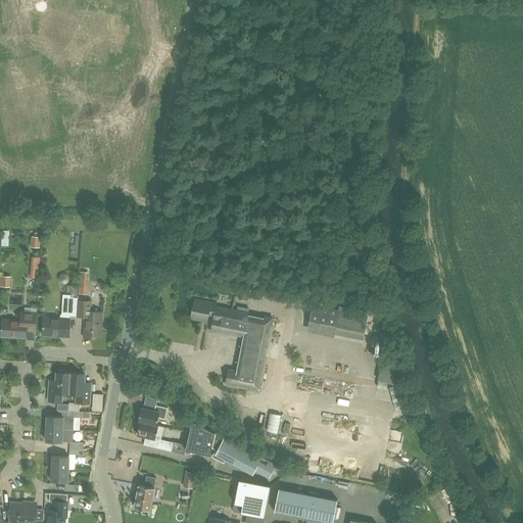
[(252,28),(259,38),(275,27),(268,16),(252,28)]
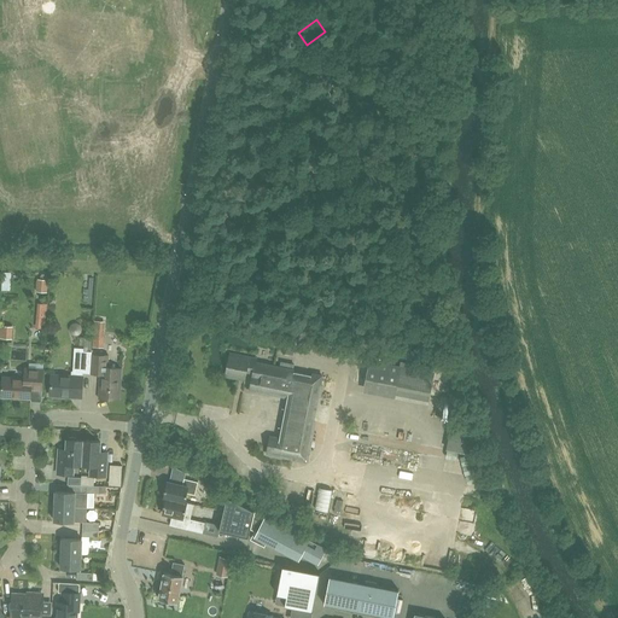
[(53,293),(53,280),(42,279),(42,293),(53,293)]
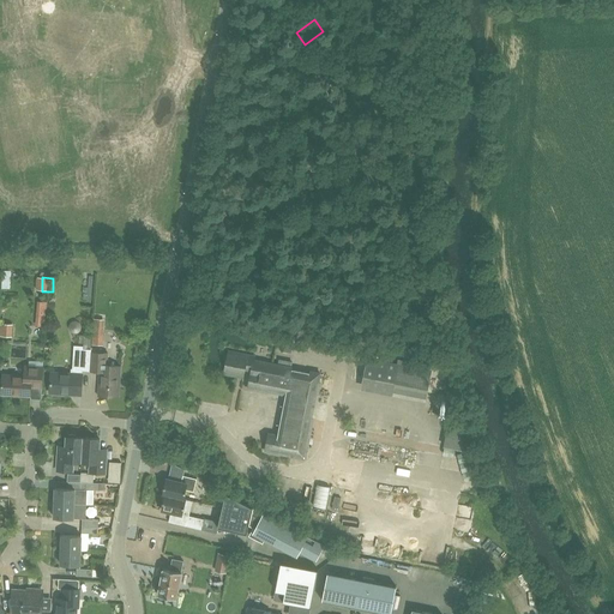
[(91,344),(102,345),(104,320),(94,319),(91,344)]
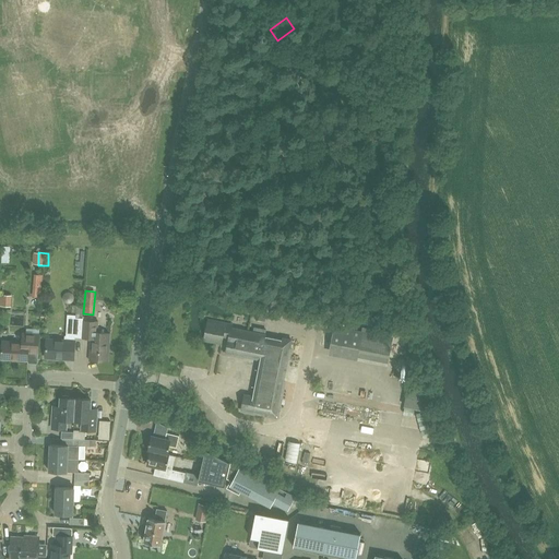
[(73,337),(82,337),(83,321),(83,317),(84,305),(76,305),(76,316),(67,314),(67,322),(74,323),(73,337)]
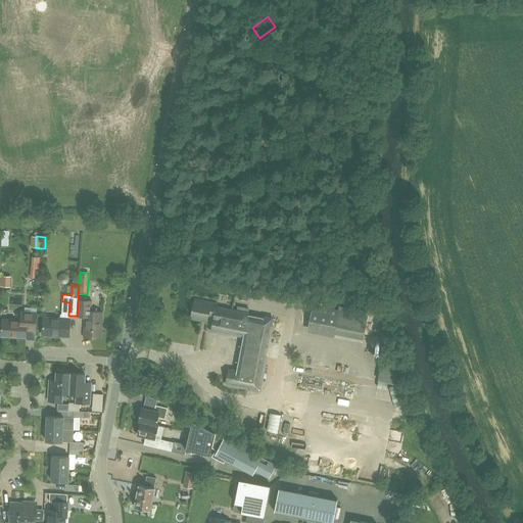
[(87,296),(78,296),(78,300),(77,316),(86,317),(84,337),(100,338),(102,312),(91,312),(92,301),(86,300),(87,296)]
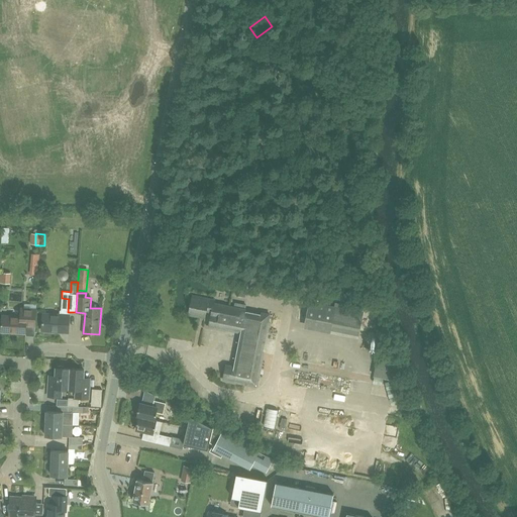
[(209,327),(215,328),(225,330),(225,329),(240,332),(234,367),(226,365),(223,380),(256,387),(264,352),(263,352),(267,332),(268,332),(270,322),(269,322),(270,314),(261,312),(261,314),(245,311),(246,309),(214,303),(215,300),(193,296),(189,314),(205,317),(206,310),(212,312),(209,327)]
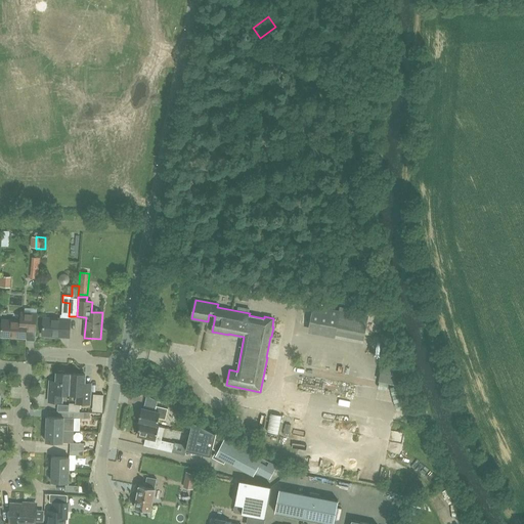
[(337,330),(337,326),(365,332),(369,312),(341,306),(340,311),(313,305),(309,324),(337,330)]
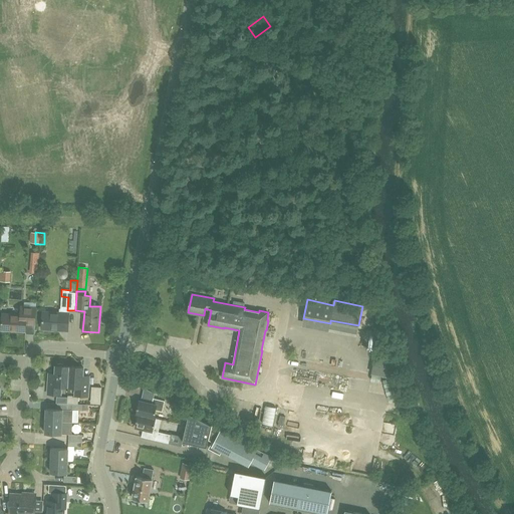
[(35,324),(36,307),(24,306),(23,314),(2,313),(1,330),(25,331),(26,324),(35,324)]
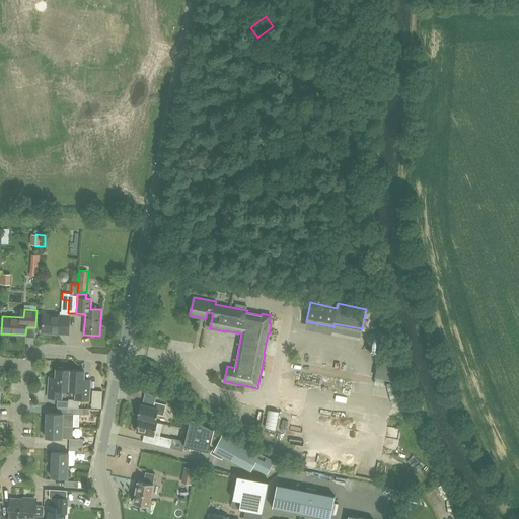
[(69,334),(70,316),(44,315),(43,332),(69,334)]
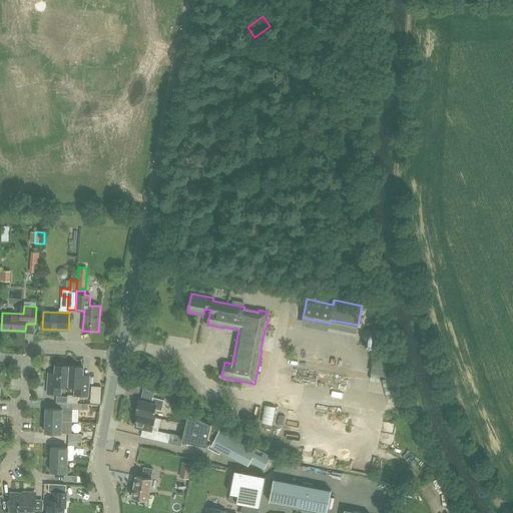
[(61,386),(68,386),(69,366),(63,366),(63,363),(57,363),(57,365),(56,365),(55,378),(49,378),(48,393),(60,394),(61,386)]
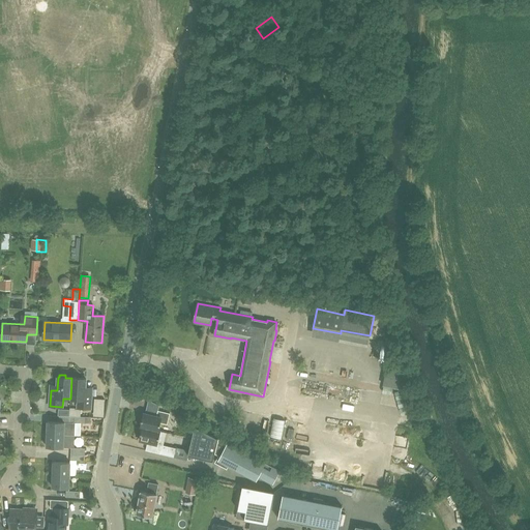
[(91,409),(91,393),(85,392),(86,379),(71,378),(70,399),(78,400),(78,408),(91,409)]
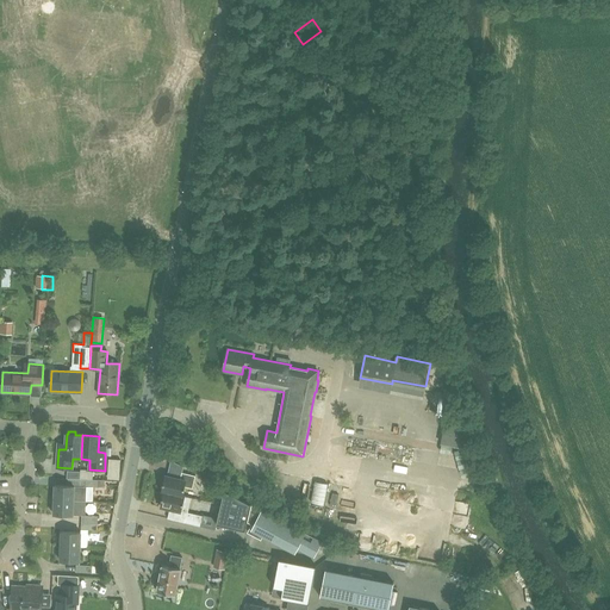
[(165,475),(162,491),(182,495),(185,486),(193,489),(195,475),(181,472),(180,479),(165,475)]
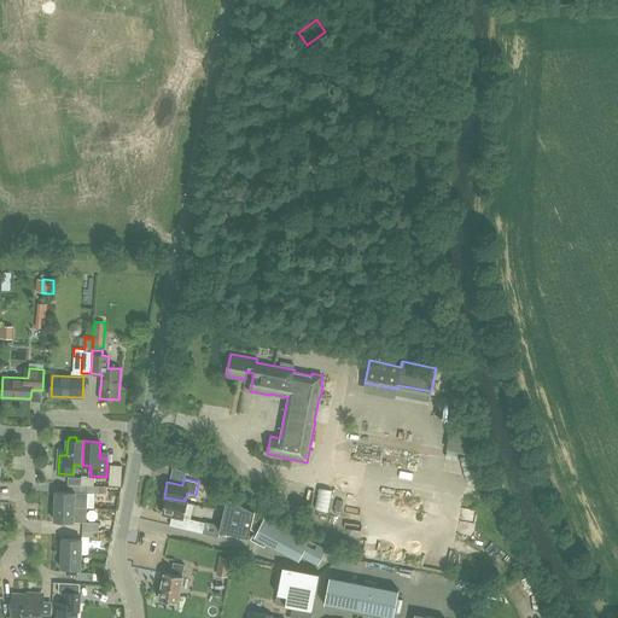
[(69,485),(69,491),(56,491),(54,506),(87,507),(88,493),(100,494),(100,487),(81,485),(69,485)]
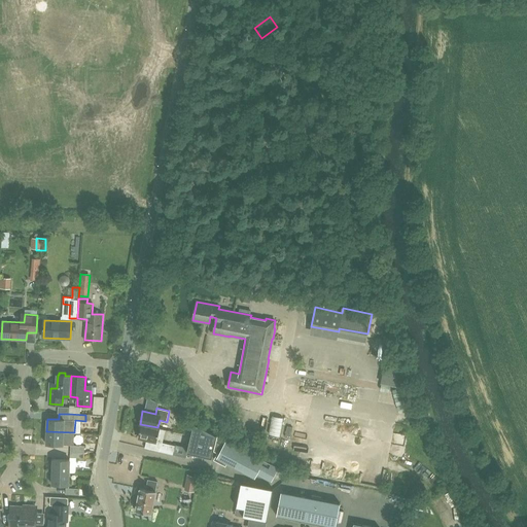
[(285,440),(286,420),(276,420),(275,438),(285,440)]
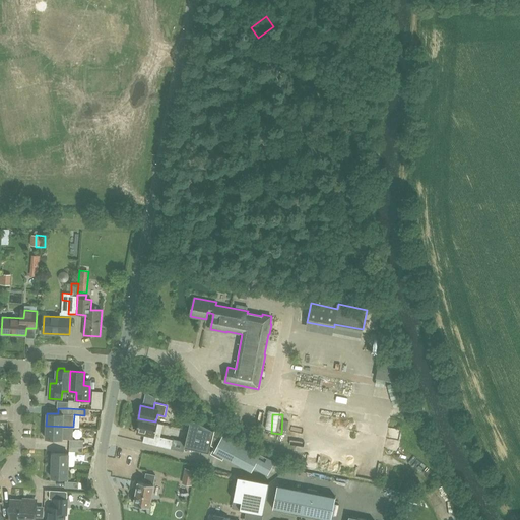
[(148,443),(157,445),(178,450),(180,441),(159,437),(154,436),(157,423),(138,418),(140,419),(137,432),(150,435),(148,443)]
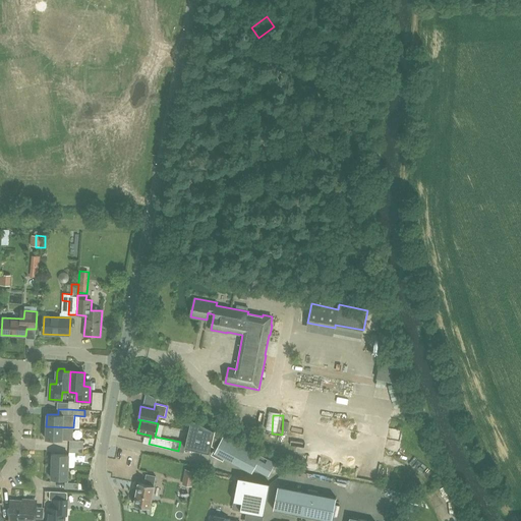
[(216,435),(191,422),(185,451),(210,456),(216,435)]
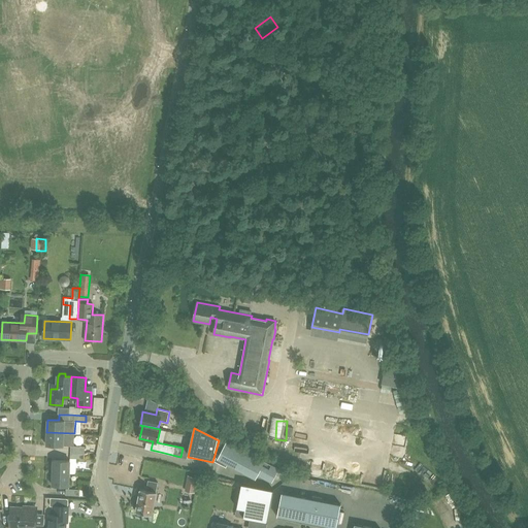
[(70,446),(74,446),(74,433),(46,432),(46,446),(70,446)]
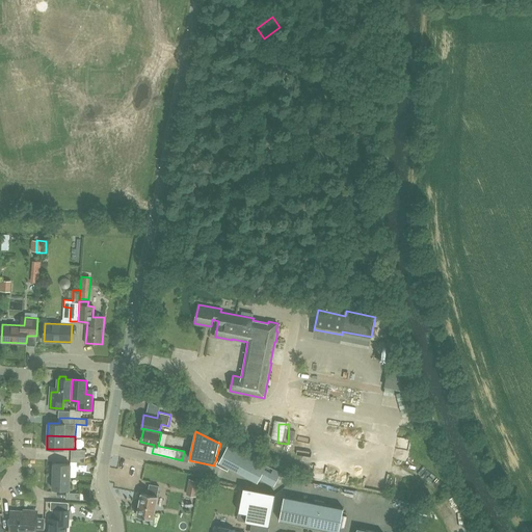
[(229,445),(219,462),(257,482),(260,478),(273,485),(281,472),(229,445)]
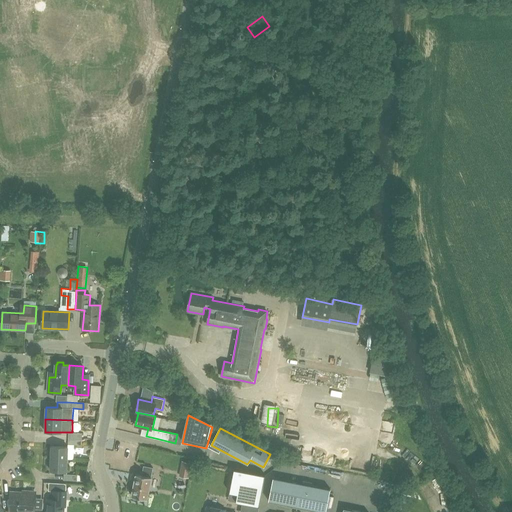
[(51,458),(67,459),(68,447),(51,446),(51,458)]
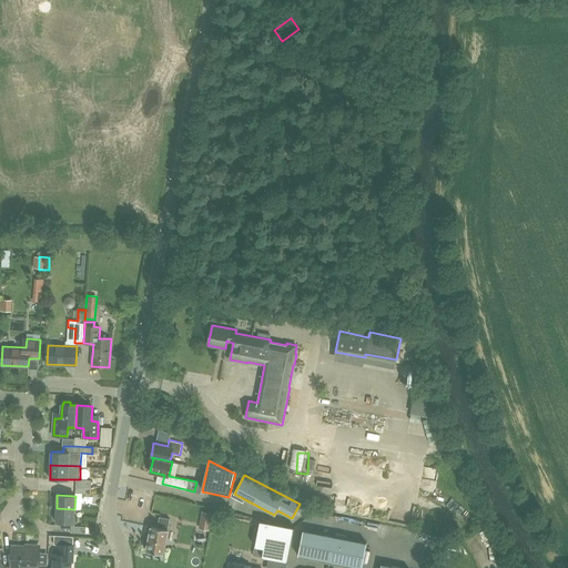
[(74,509),(57,508),(56,523),(74,523),(74,509)]
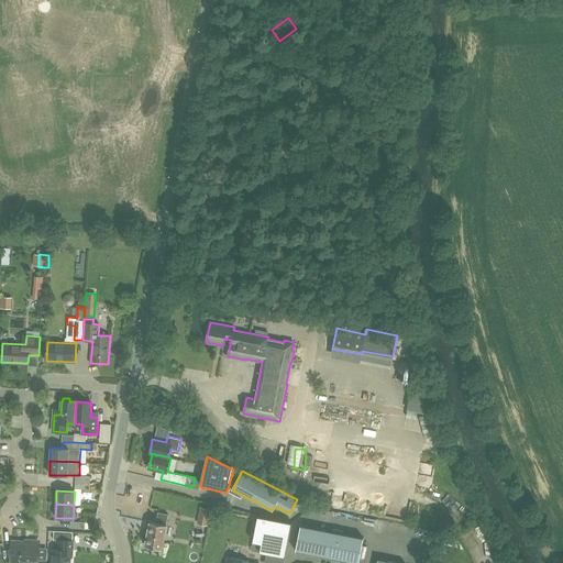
[(211,510),(200,508),(197,525),(208,527),(211,510)]
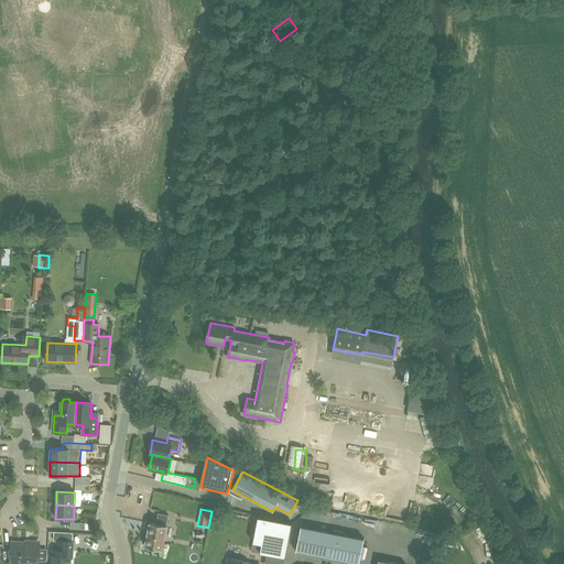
[(169,516),(159,513),(156,523),(150,522),(145,546),(148,546),(148,550),(156,551),(158,549),(162,550),(169,516)]
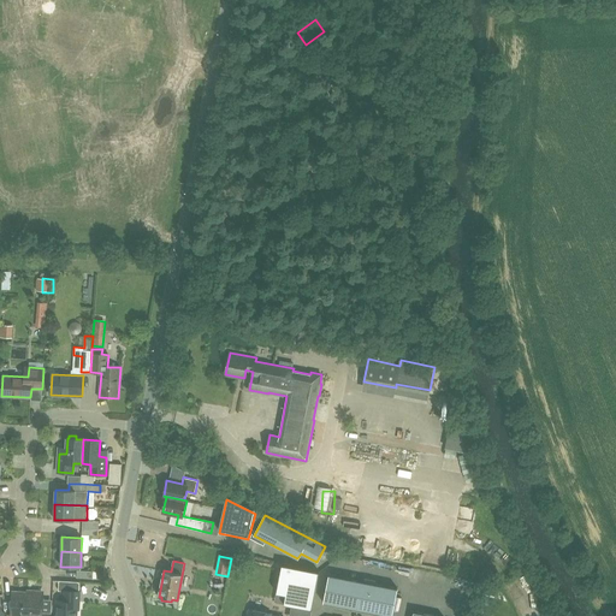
[(319,570),(282,564),(276,592),(285,594),(284,604),(312,609),(319,570)]
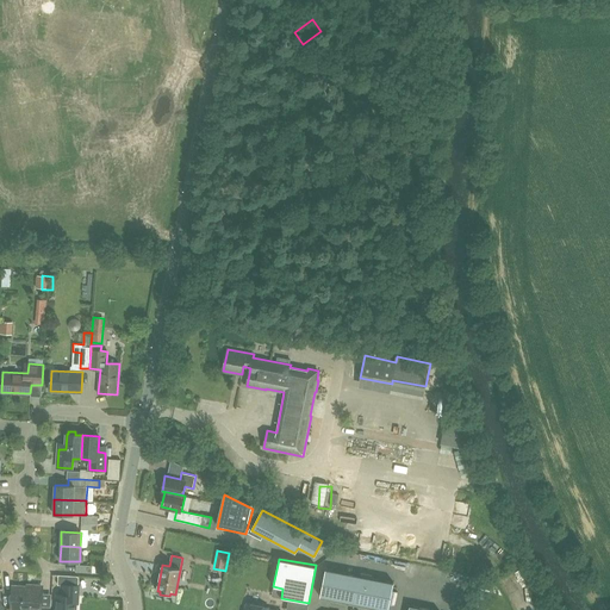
[(393,583),(325,568),(321,596),(387,609),(393,583)]
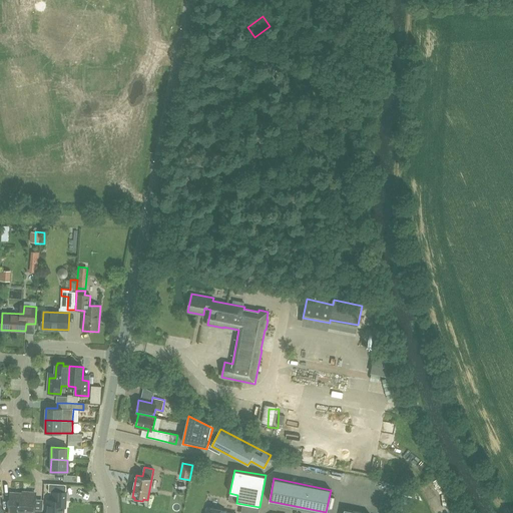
[(65,484),(49,484),(48,491),(51,491),(51,500),(48,500),(47,512),(63,512),(64,501),(66,501),(66,492),(65,492),(65,484)]
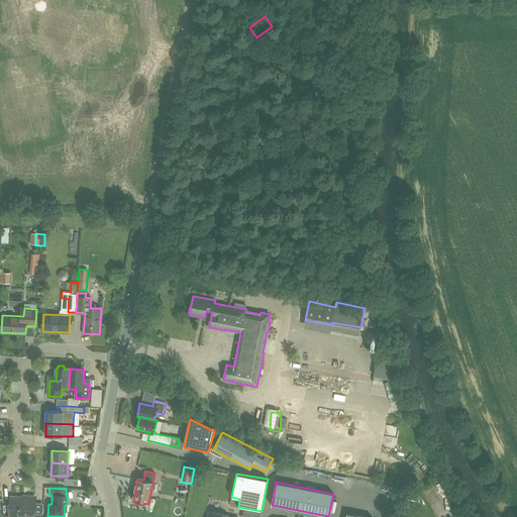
[(26,516),(41,516),(42,515),(34,515),(35,497),(29,497),(29,498),(11,497),(10,515),(26,516)]
